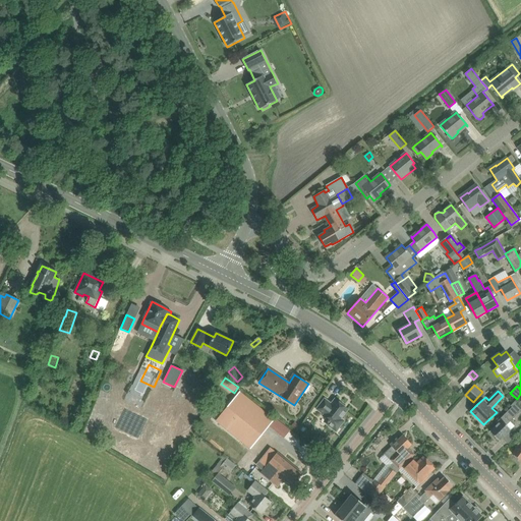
[(240,392),(214,423),(248,451),(274,420),(240,392)]
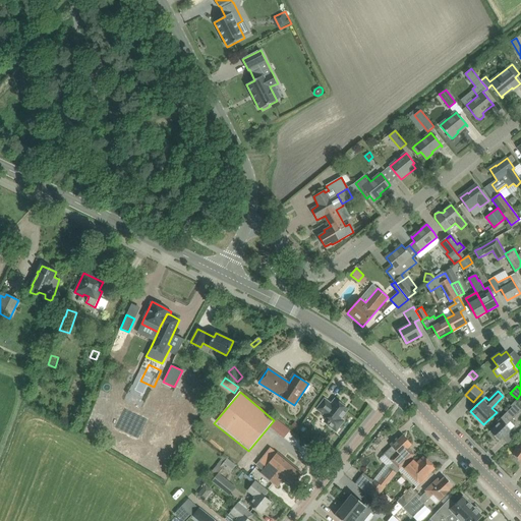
[(341,418),(348,409),(335,399),(332,404),(325,399),(317,409),(325,414),(324,416),(329,420),(328,421),(329,422),(328,424),(336,430),(344,421),(341,418)]
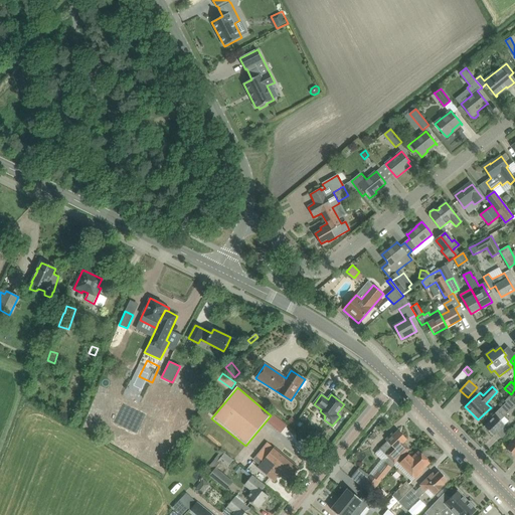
[(494,436),(501,428),(508,420),(505,416),(514,405),(514,400),(510,396),(505,401),(506,402),(491,416),(493,418),(485,426),(494,436)]
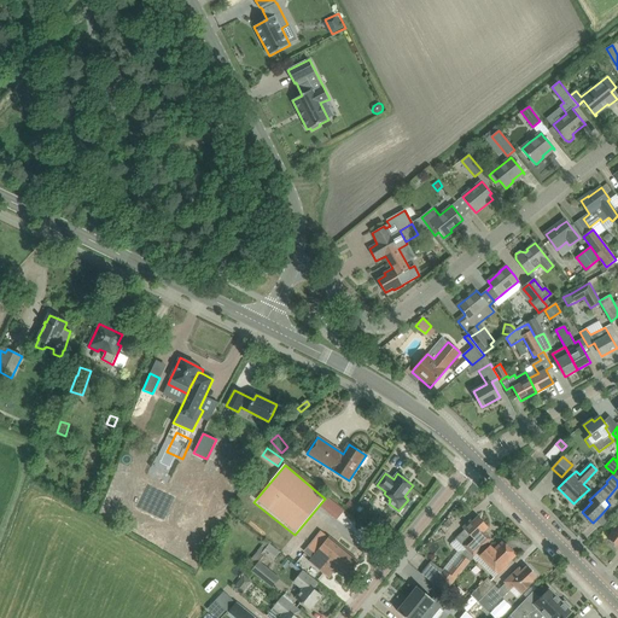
[(350,500),(345,505),(353,511),(356,506),(350,500)]
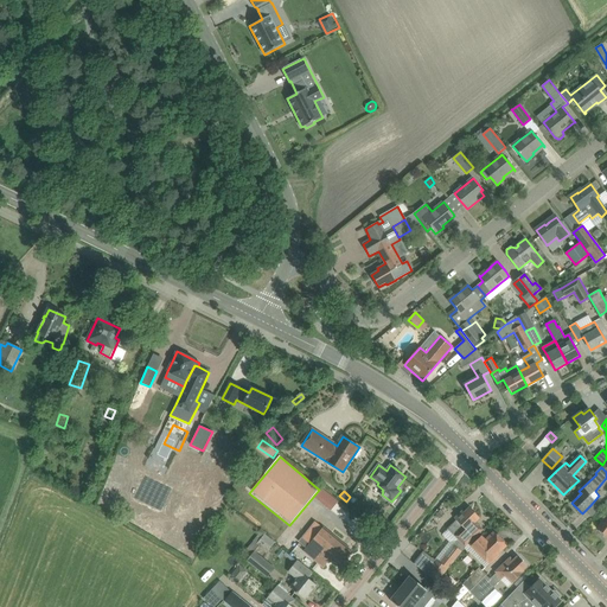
[(438,582),(477,536),(484,530),(475,522),(479,518),(470,508),(464,512),(462,511),(455,518),(457,521),(448,529),(459,540),(454,545),(453,544),(439,562),(436,558),(426,573),(438,582)]
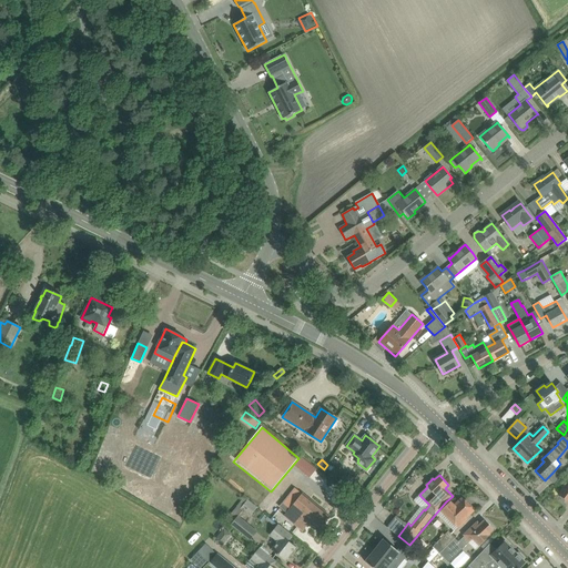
[(567,479),(563,486),(564,488),(558,495),(567,501),(567,479)]
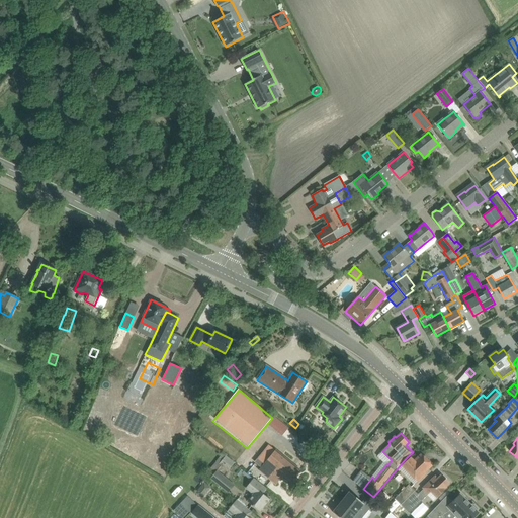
[(326,441),(321,448),(328,453),(333,446),(326,441)]
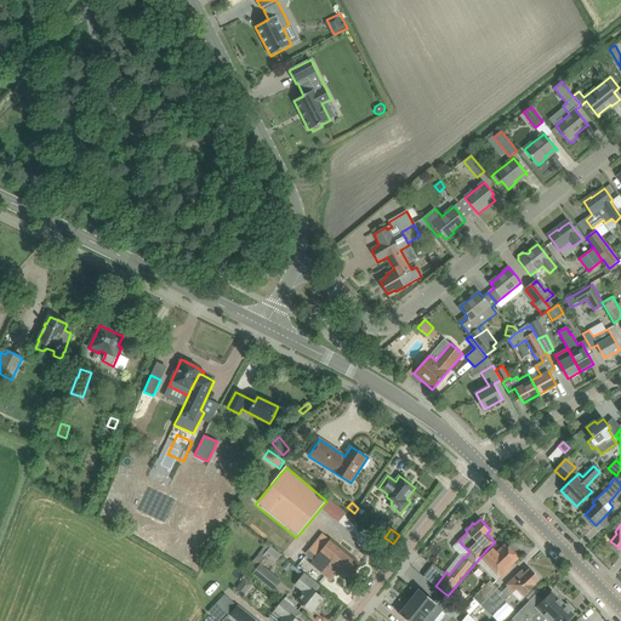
[(311,564),(322,573),(331,580),(340,570),(348,577),(360,563),(331,539),(311,564)]
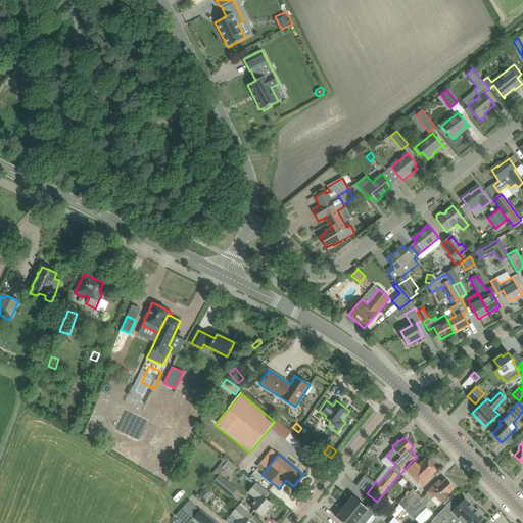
[(436,469),(426,459),(419,467),(415,463),(407,470),(422,486),(430,478),(428,477),(436,469)]
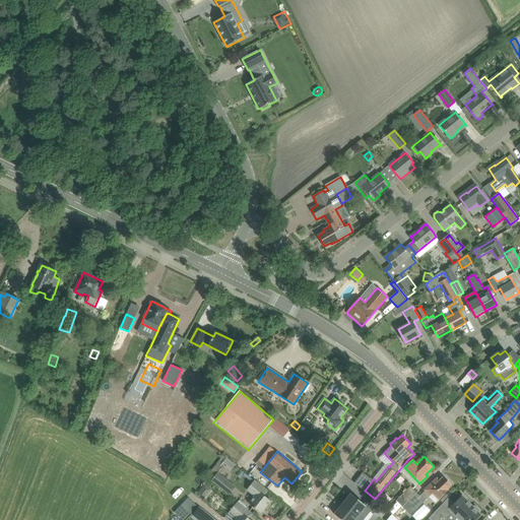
[(226,458),(219,467),(229,474),(236,465),(226,458)]
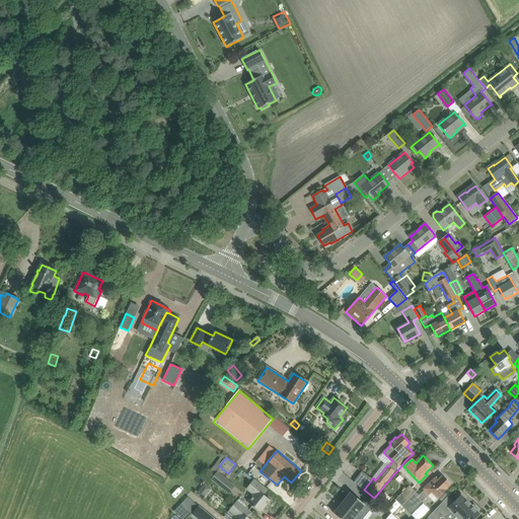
[(216,469),(209,478),(211,479),(228,494),(233,488),(225,480),(227,478),(220,473),(216,469)]
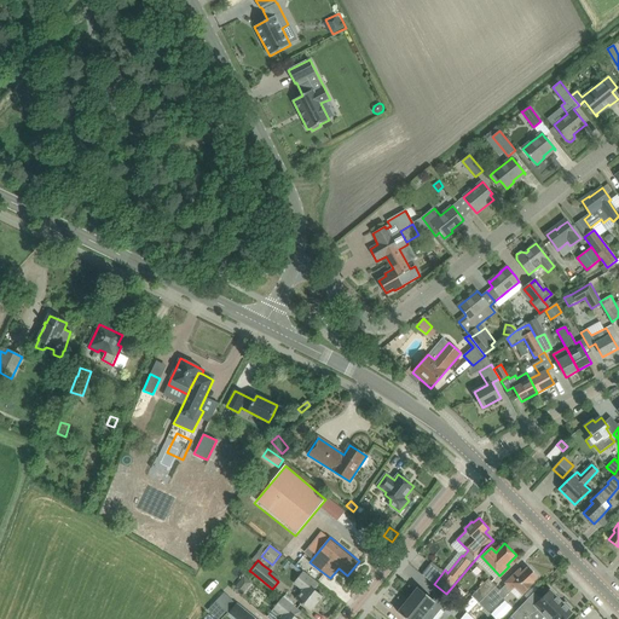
[(496,586),(479,602),(489,612),(495,607),(510,591),(514,588),(521,595),(525,593),(533,584),(532,582),(537,577),(528,568),(524,573),(520,570),(499,590),(496,586)]
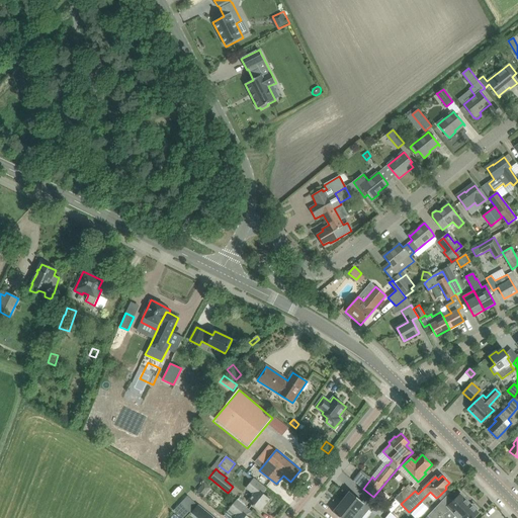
[(266,489),(258,483),(254,479),(248,486),(255,492),(248,502),(260,511),(269,499),(262,493),(266,489)]
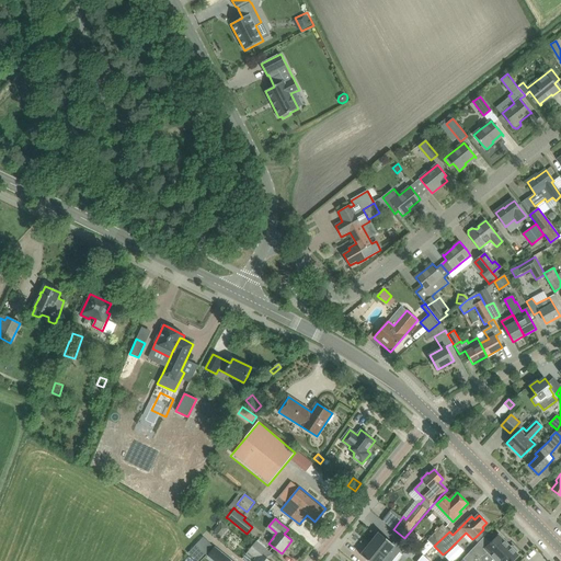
[(221,522),(212,534),(219,540),(228,528),(221,522)]
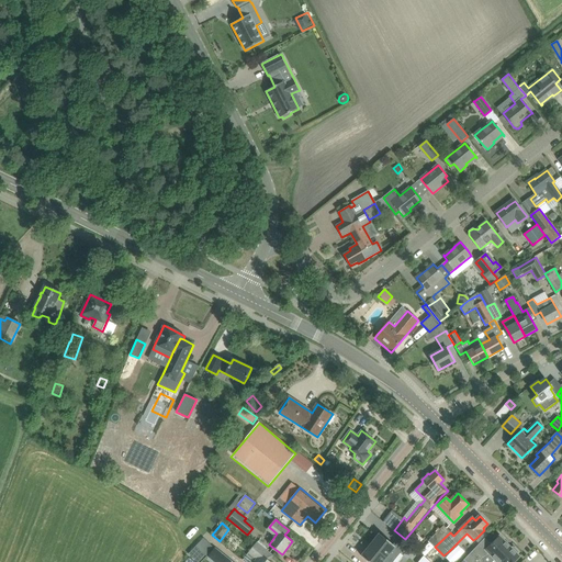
[(429,541),(435,547),(450,532),(444,526),(429,541)]
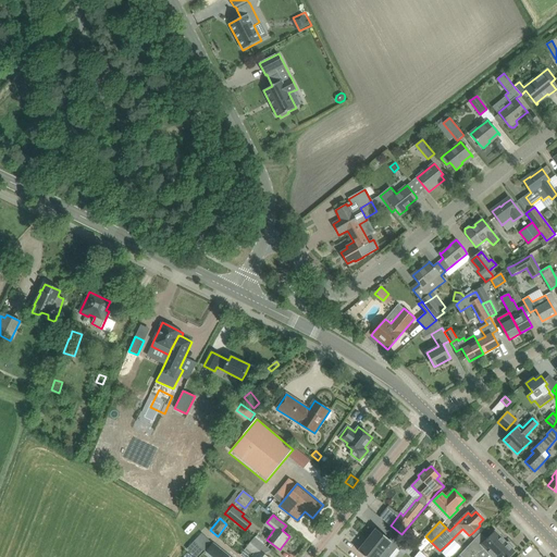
[(376,530),(367,540),(387,556),(390,556),(400,545),(393,540),(391,542),(376,530)]
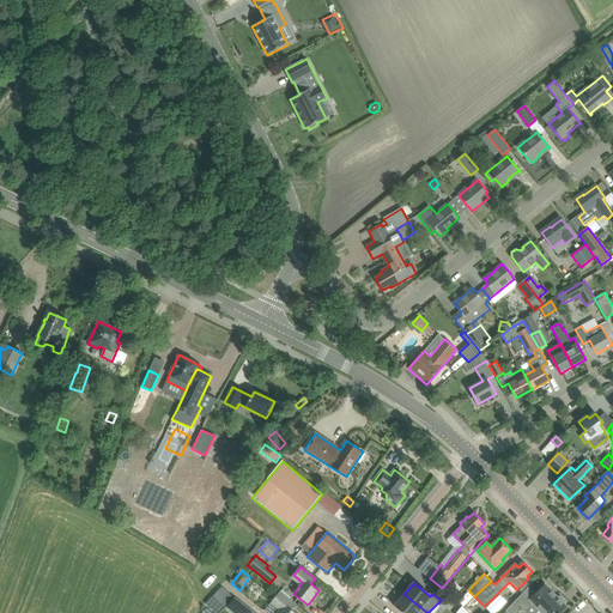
[(529,587),(507,611),(508,612),(515,612),(528,600),(541,612),(560,612),(568,607),(566,606),(566,604),(560,598),(559,598),(559,599),(554,594),(545,584),(536,593),(535,593),(529,587)]
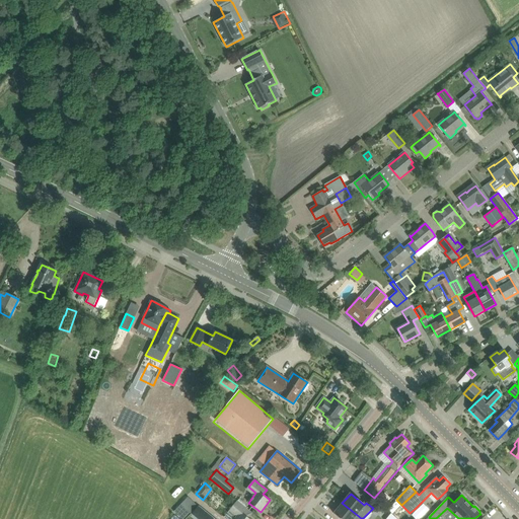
[(237,501),(231,509),(238,515),(234,518),(249,518),(248,518),(252,513),(249,511),(241,505),(237,501)]
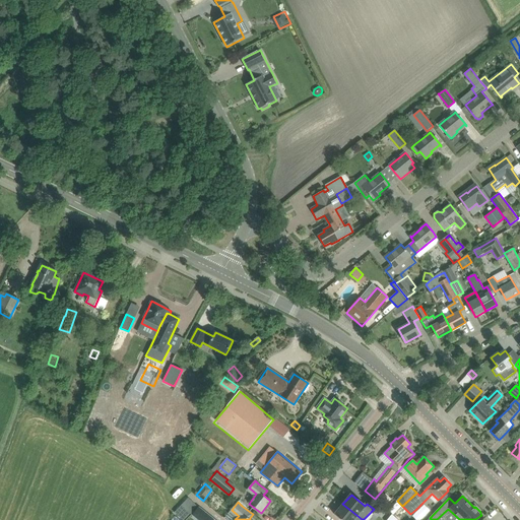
[(338,510),(334,514),(340,519),(362,519),(342,504),(341,506),(340,505),(337,509),(338,510)]
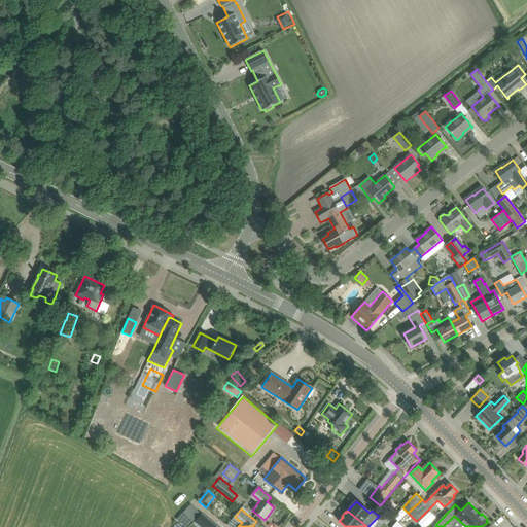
[(185,526),(192,520),(183,512),(177,520),(185,526)]
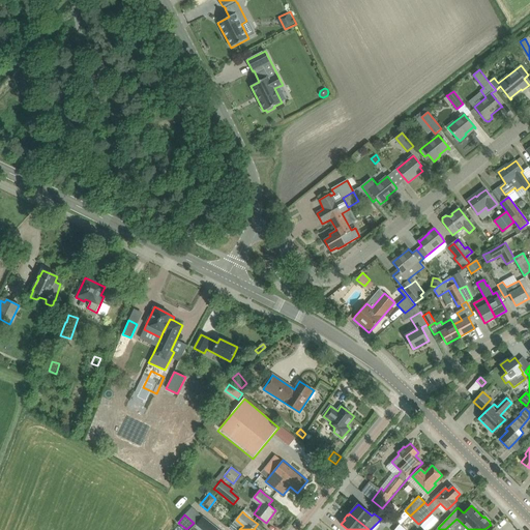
[(202,517),(196,525),(201,529),(204,529),(205,529),(204,529),(217,529),(218,529),(210,523),(202,517)]
